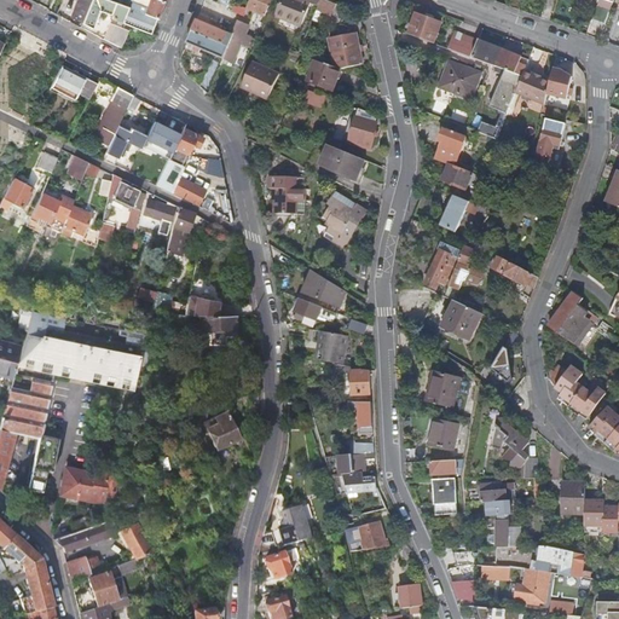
[(77,0),(71,17),(84,22),(91,0),(77,0)]
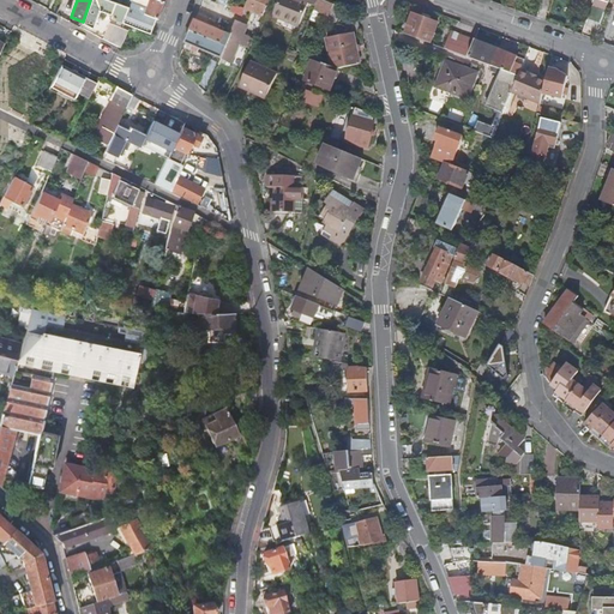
[(90,0),(83,22),(82,23),(91,28),(92,28),(96,29),(103,12),(113,16),(112,18),(149,32),(155,18),(144,13),(131,8),(109,0),(90,0)]
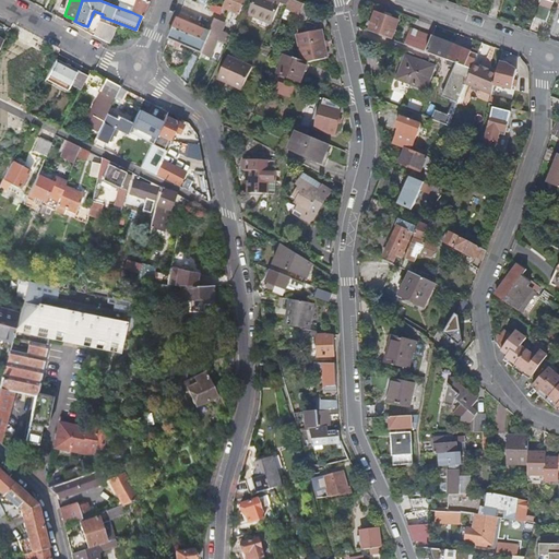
[(119,8),(131,12),(135,0),(123,0),(123,3),(120,2),(119,8)]
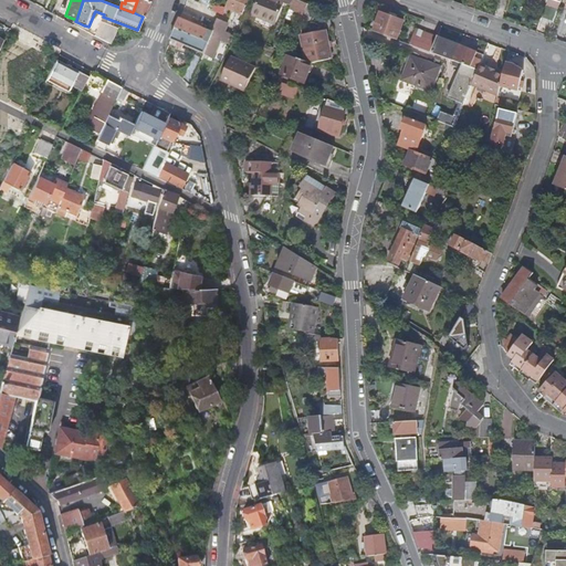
[(143,17),(149,1),(147,0),(137,0),(133,12),(143,17)]
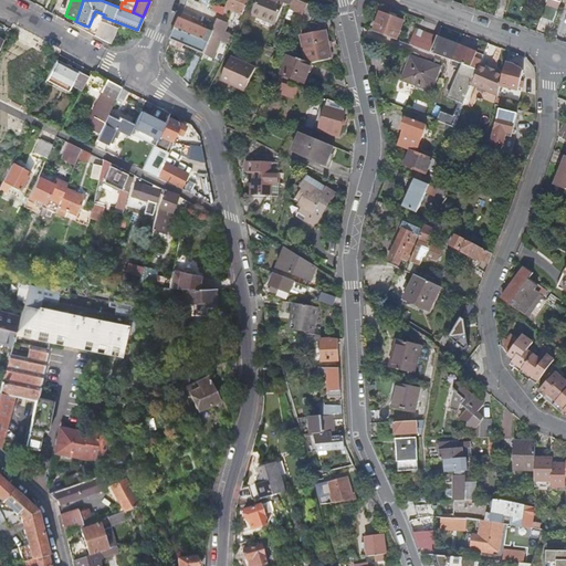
[(211,0),(187,0),(188,1),(217,13),(219,8),(210,4),(211,0)]
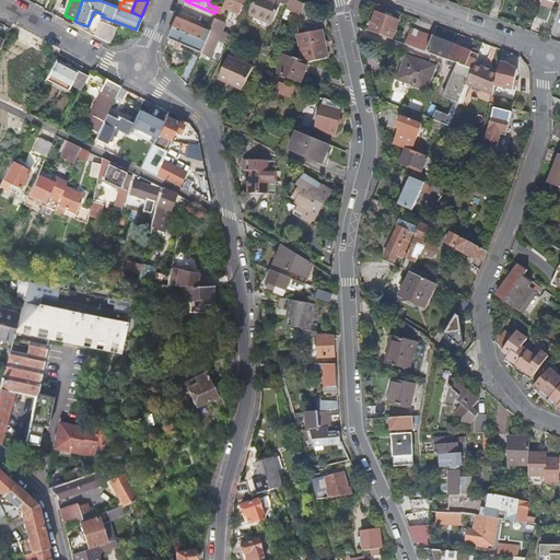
[(223,10),(238,18),(246,0),(226,0),(223,10)]
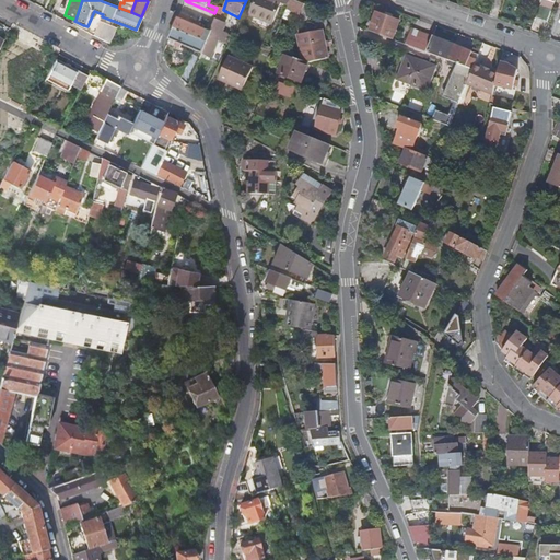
[(288,6),(289,0),(254,0),(248,15),(257,19),(258,15),(273,22),(281,2),(288,6)]
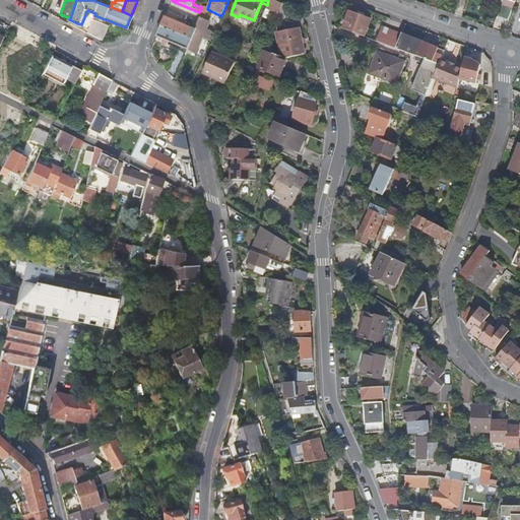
[(278,14),(280,7),(282,3),(274,0),(268,0),(267,5),(265,9),(278,14)]
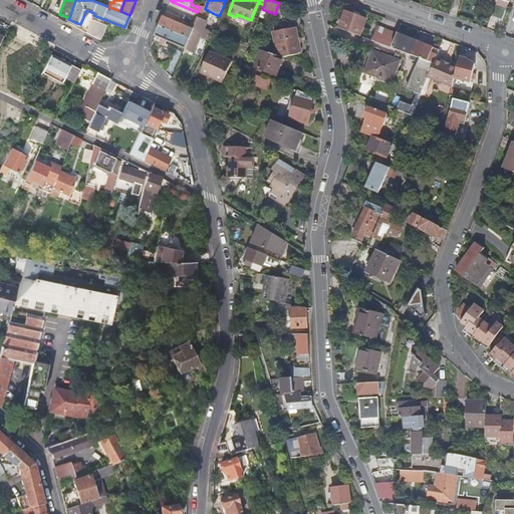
[(497,0),(491,17),(502,21),(509,0),(497,0)]
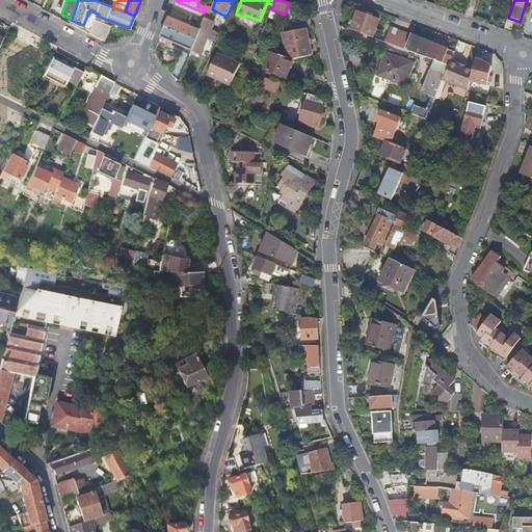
[(351,29),(373,37),(379,20),(373,17),(374,14),(367,11),(366,15),(357,11),(351,29)]
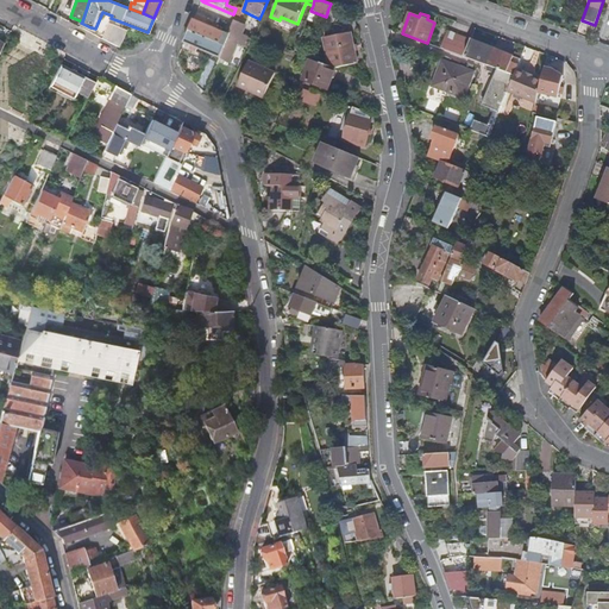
[(237,43),(246,48),(251,38),(240,33),(244,25),(233,20),(227,35),(215,30),(218,25),(196,14),(189,31),(225,46),(220,58),(228,62),(237,43)]
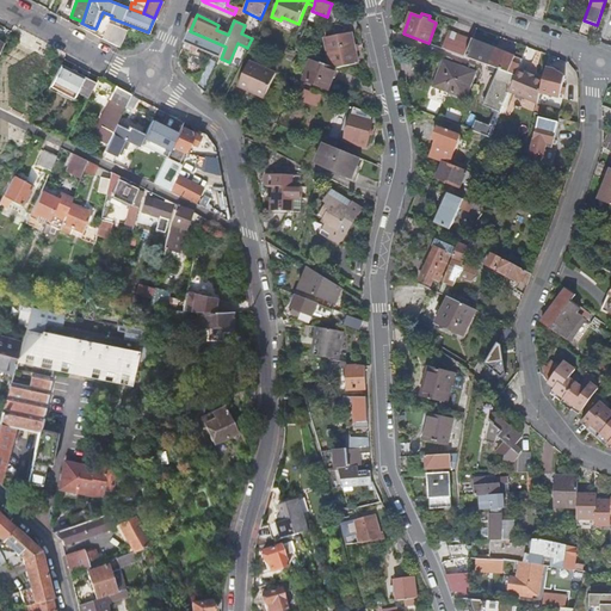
[(127,31),(110,24),(104,37),(121,45),(127,31)]
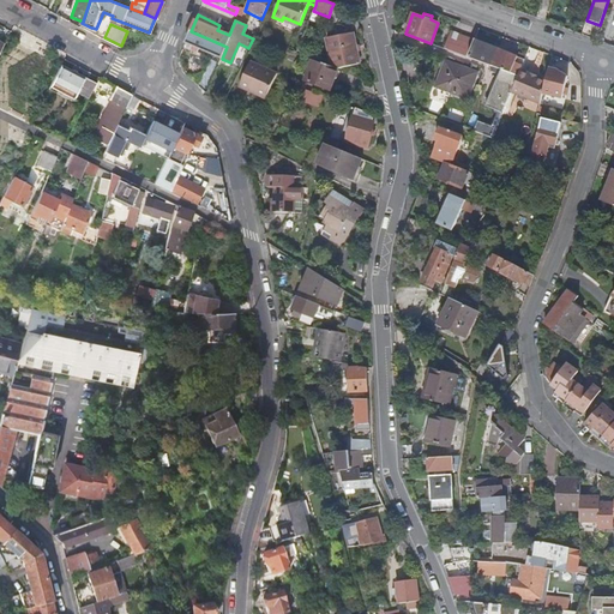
[(220,64),(222,59),(227,47),(191,31),(186,43),(208,53),(205,58),(220,64)]
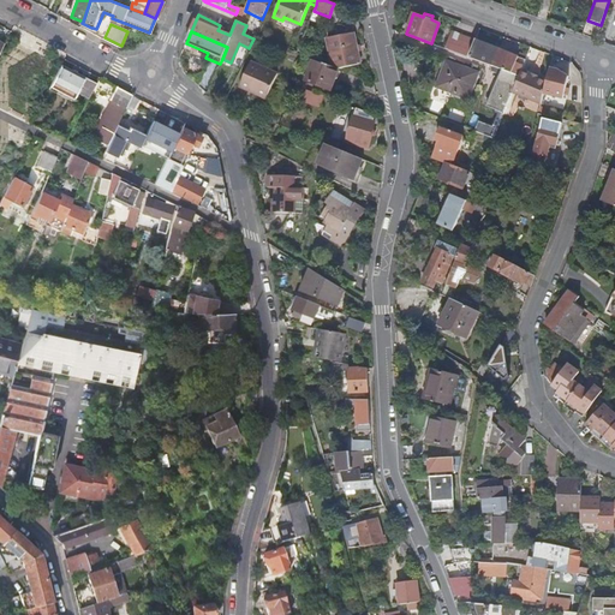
[(446,48),(470,58),(476,41),(476,40),(452,31),(446,48)]
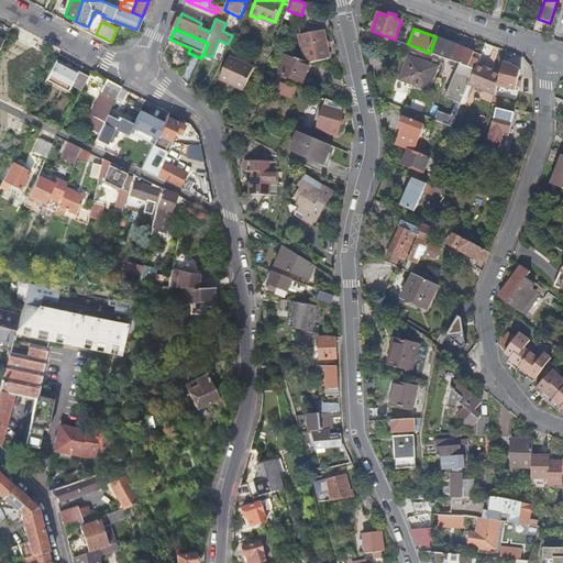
[(309,63),(330,59),(323,31),(299,36),(305,61),(309,63)]
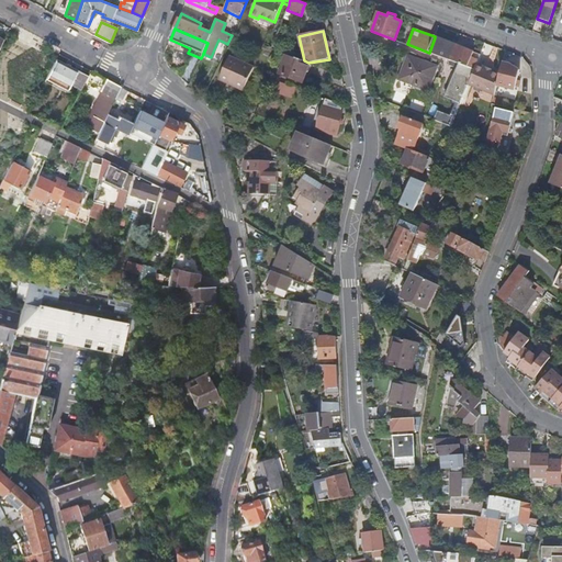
[(429,53),(460,64),(475,69),(478,65),(482,55),(435,37),(429,53)]
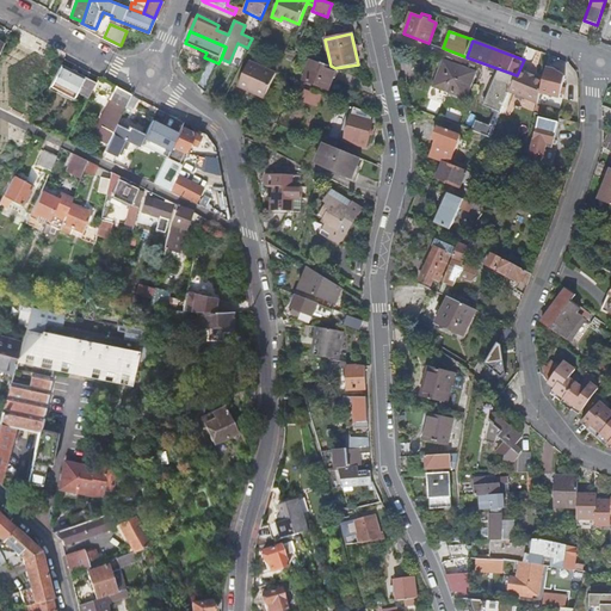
[(327,90),(335,68),(331,66),(312,59),(303,79),(327,90)]
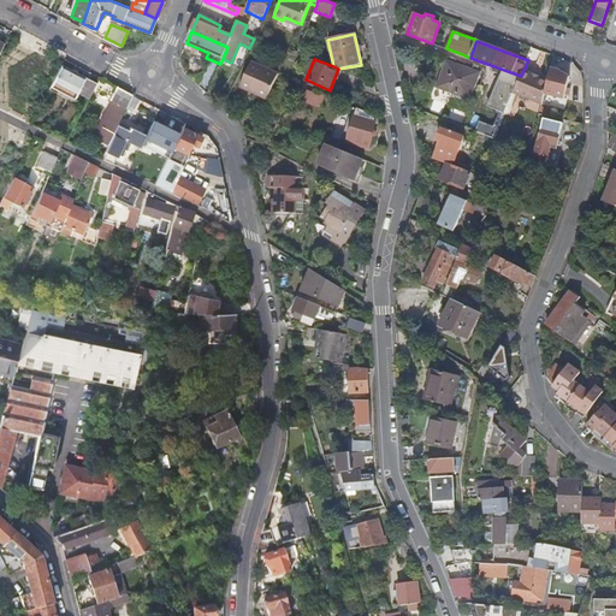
[(238,86),(255,94),(258,90),(267,94),(277,73),(252,60),(238,86)]
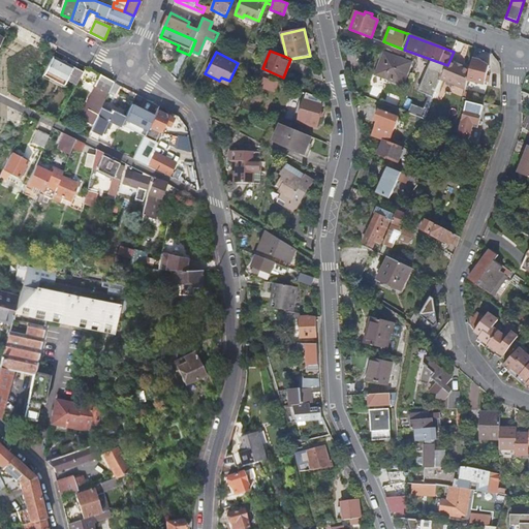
[(405,86),(413,62),(384,52),(376,75),(405,86)]
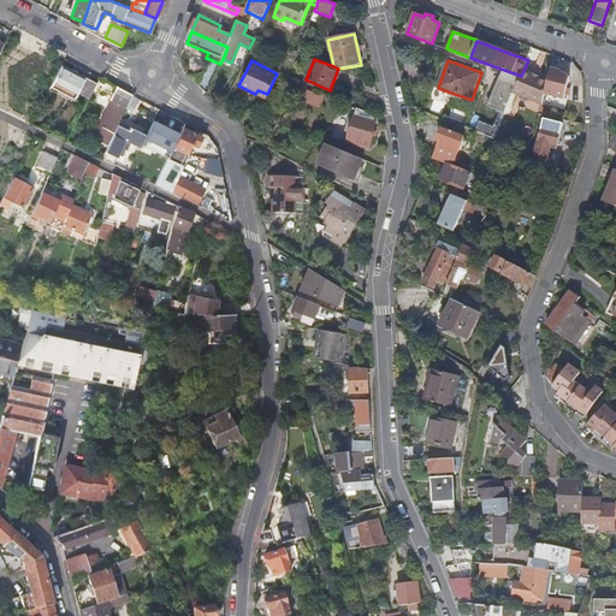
[(61,65),(51,87),(75,99),(78,92),(89,96),(96,83),(61,65)]
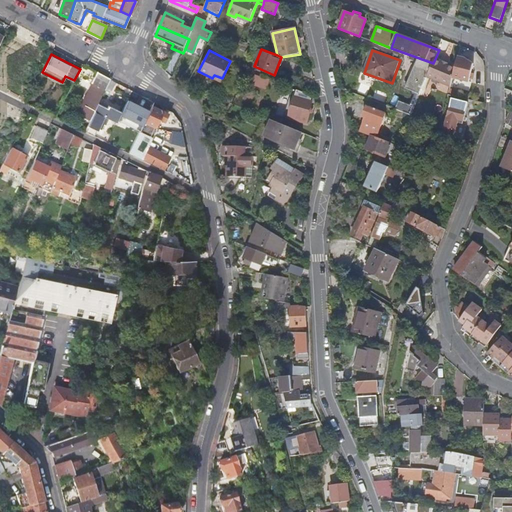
[(433,63),(419,58),(407,89),(420,94),(428,77),(433,63)]
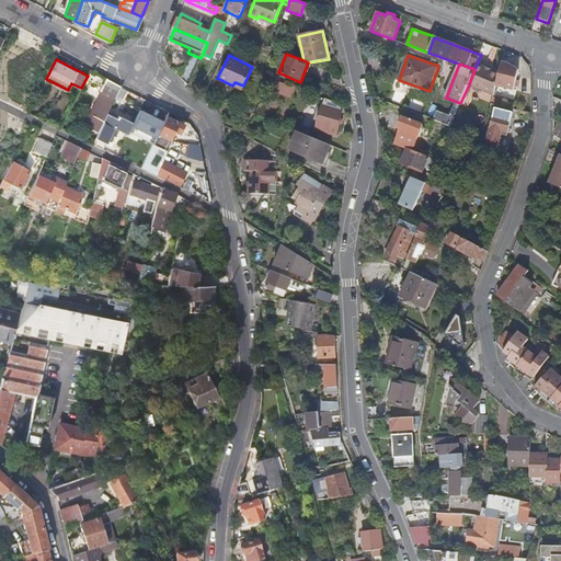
[(477,65),(474,69),(469,84),(494,95),(500,75),(477,65)]
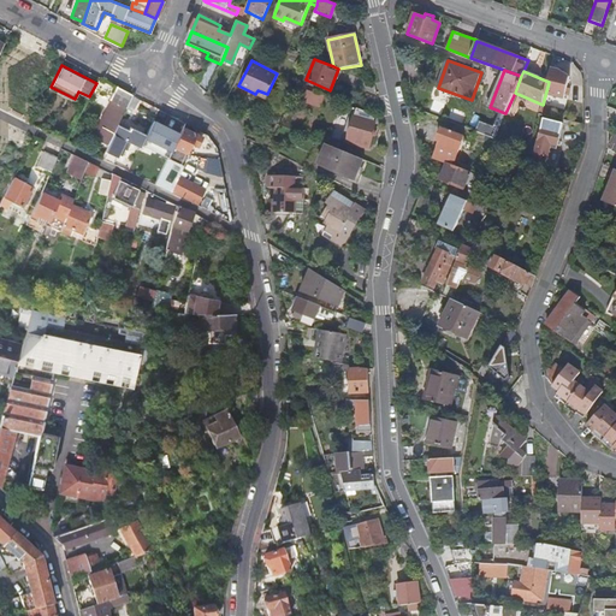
[(309,88),(304,100),(321,107),(326,95),(309,88)]
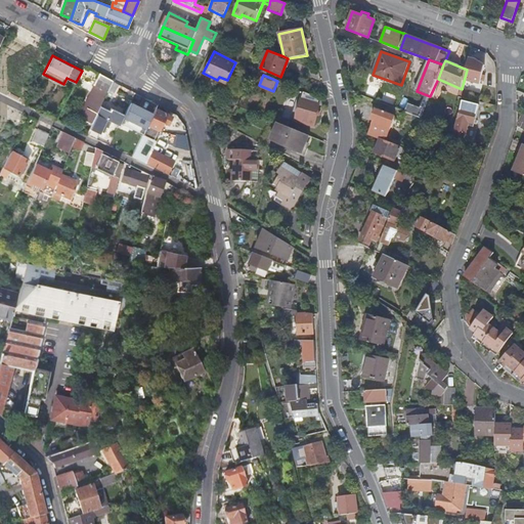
[(108,91),(113,84),(105,80),(99,76),(94,85),(98,87),(88,108),(97,113),(97,114),(101,106),(102,103),(108,91)]
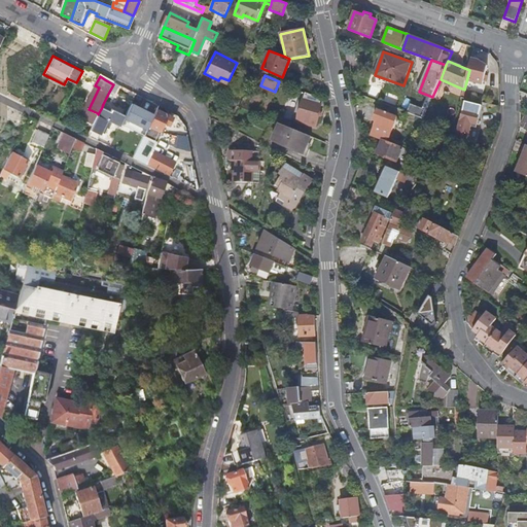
[(120,85),(114,82),(113,84),(109,92),(115,95),(120,85)]
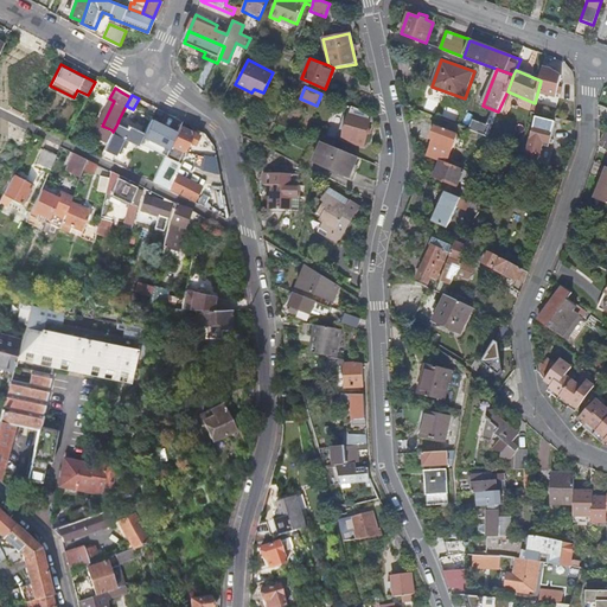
[(364,119),(365,113),(351,107),(342,135),(347,138),(346,142),(362,147),(370,121),(364,119)]
